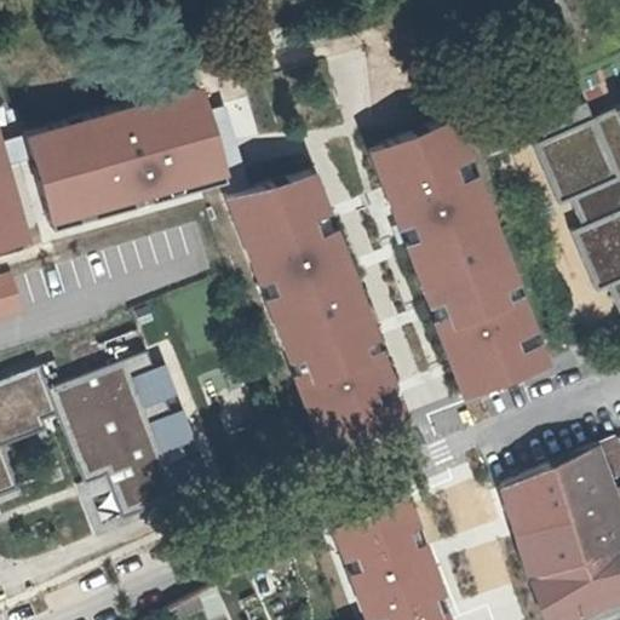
[(200,90),(24,135),(47,223),(223,178),(200,90)]
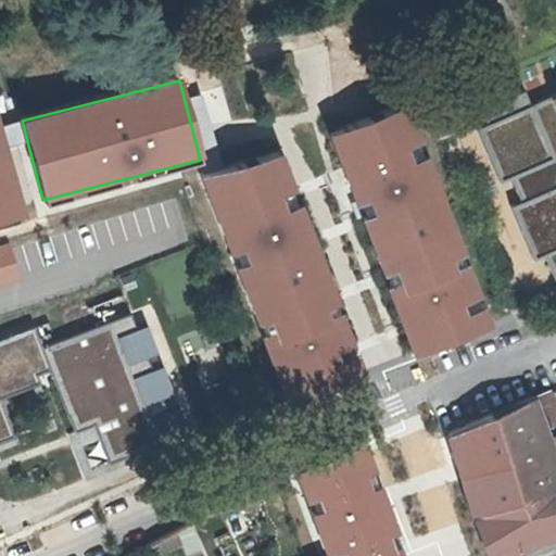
[(509,176),(520,200),(510,204),(533,257),(543,253),(555,281),(555,92),(530,104),(523,90),(480,109),(487,123),(477,127),(500,180),(509,176)]
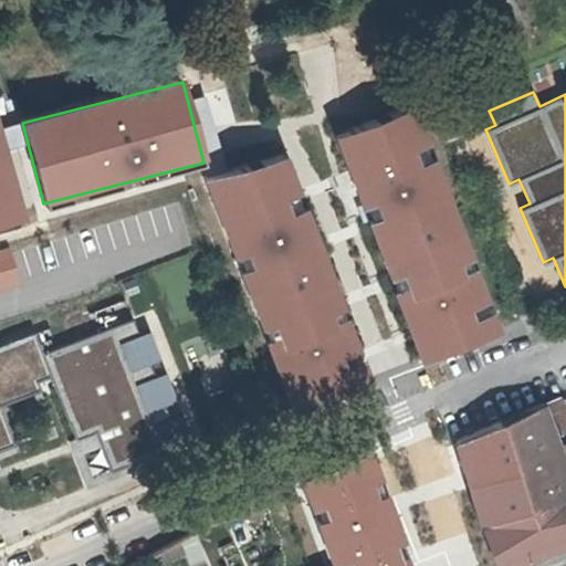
[(203,97),(189,101),(201,147),(216,144),(203,97)]
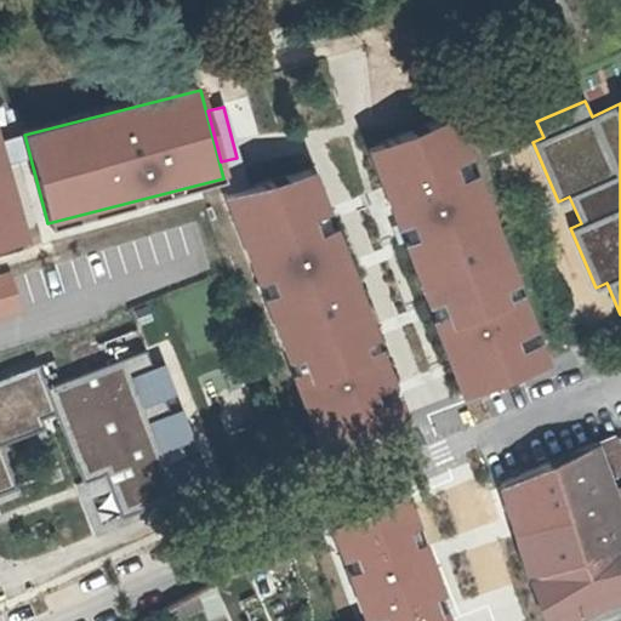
[(445,119),(365,153),(468,400),(542,363),(445,119)]
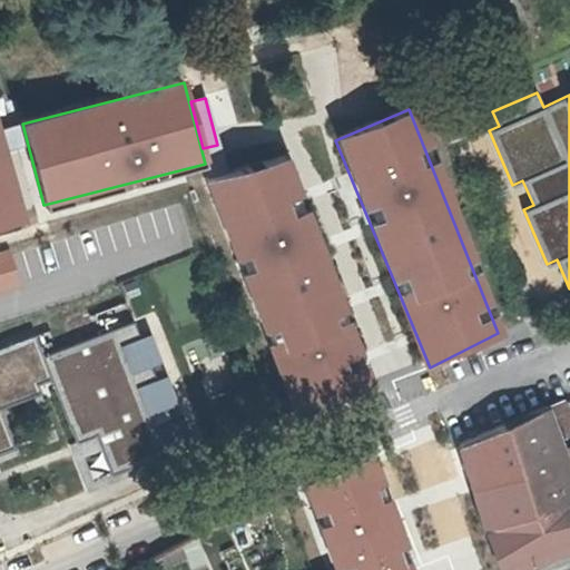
[(0,136),(0,227),(23,220),(0,136)]
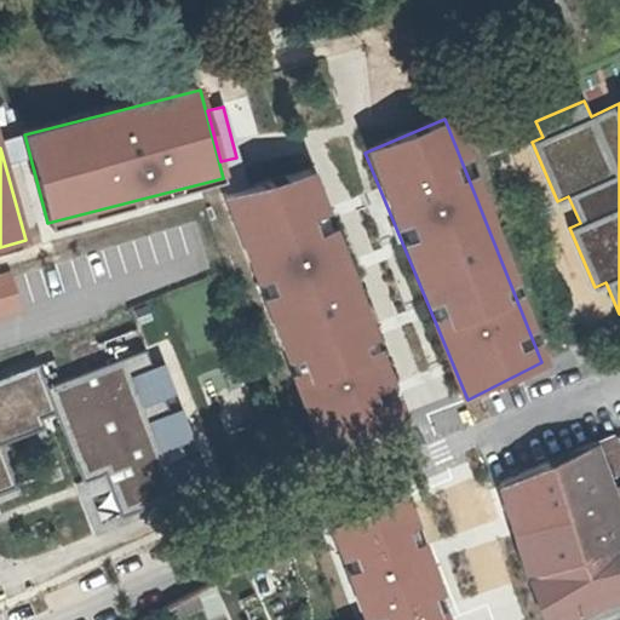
[(308,181),(229,204),(327,457),(405,423),(308,181)]
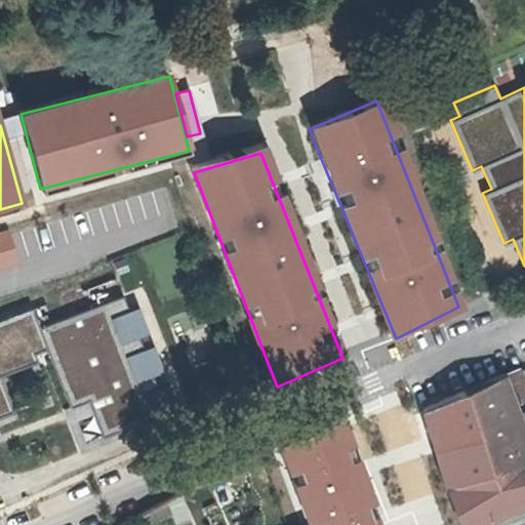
[(7,232),(0,234),(0,267),(16,261),(7,232)]
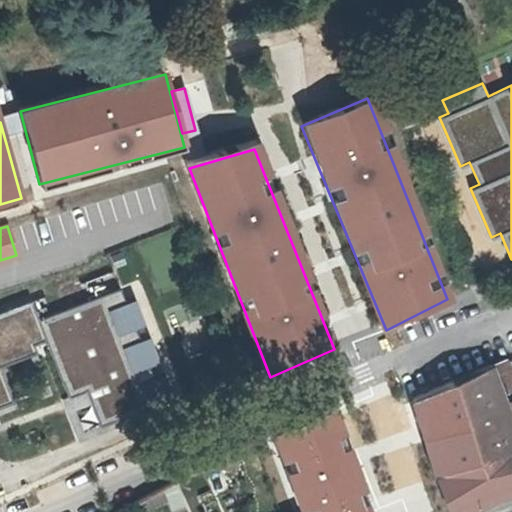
[(120,418),(173,398),(163,373),(153,377),(149,364),(158,361),(149,336),(139,340),(134,327),(144,323),(135,299),(125,302),(119,289),(38,320),(31,301),(0,312),(0,407),(14,402),(0,367),(37,352),(34,344),(46,340),(68,396),(86,389),(100,426),(120,418)]
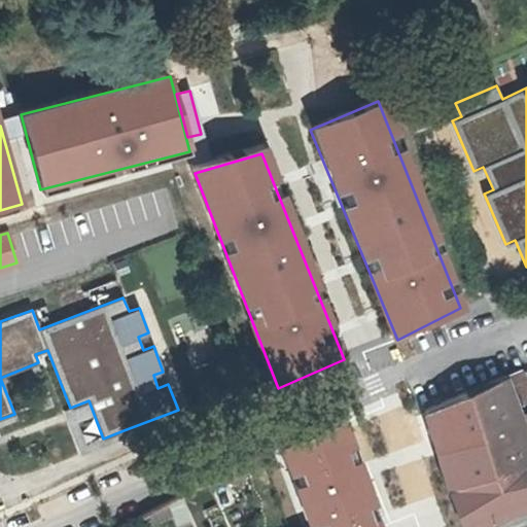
[(517,416),(526,413),(526,399),(518,372),(505,376),(503,376),(517,416)]
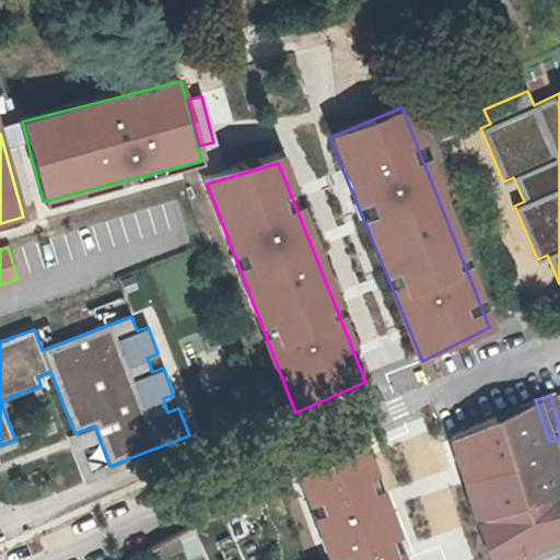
[(559,535),(559,473),(549,442),(535,399),(498,415),(497,416),(514,462),(544,543),(559,535)]
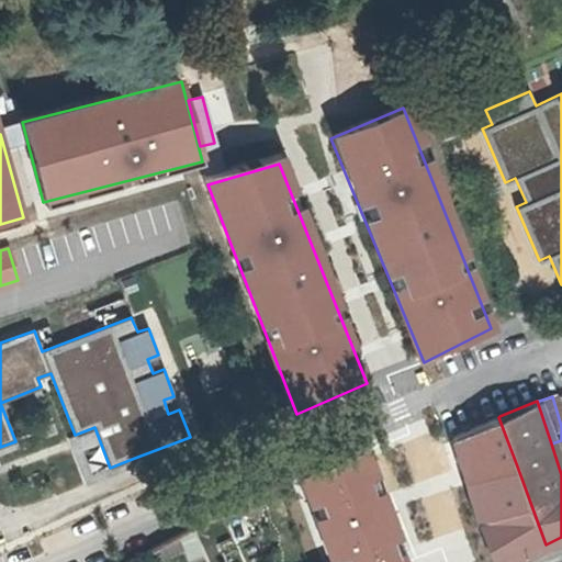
[(516,463),(498,417),(493,419),(456,436),(469,478),(516,463)]
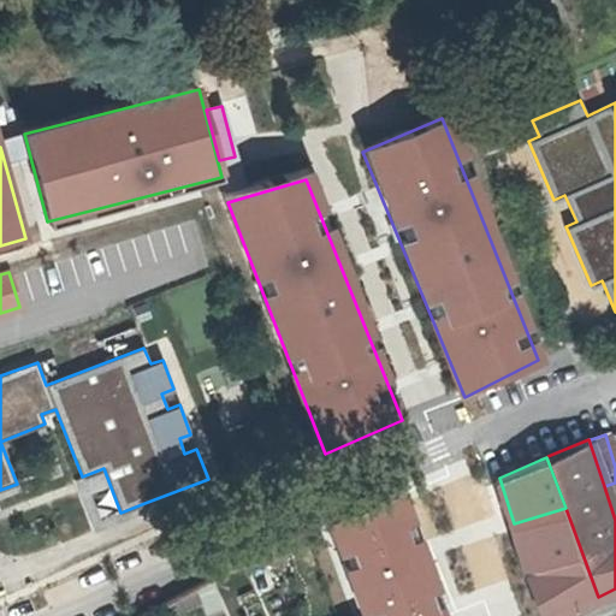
[(82,477),(73,480),(94,532),(148,511),(144,503),(120,513),(104,468),(82,477)]
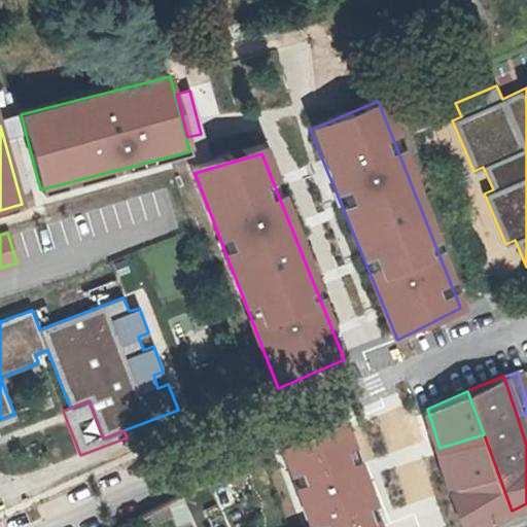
[(526,413),(517,416),(526,445),(526,413)]
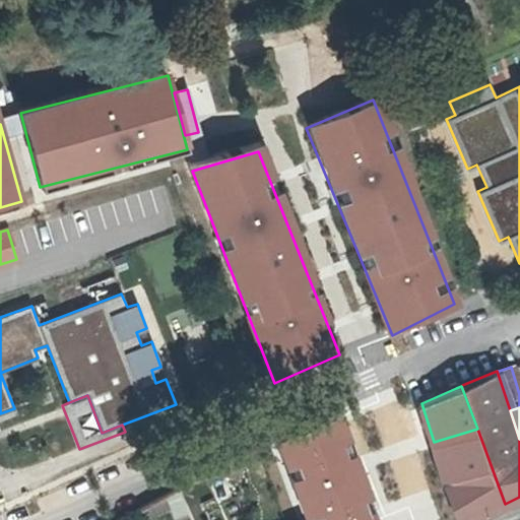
[(326,519),(325,517),(369,500),(336,413),(276,439),(307,519),(326,519)]
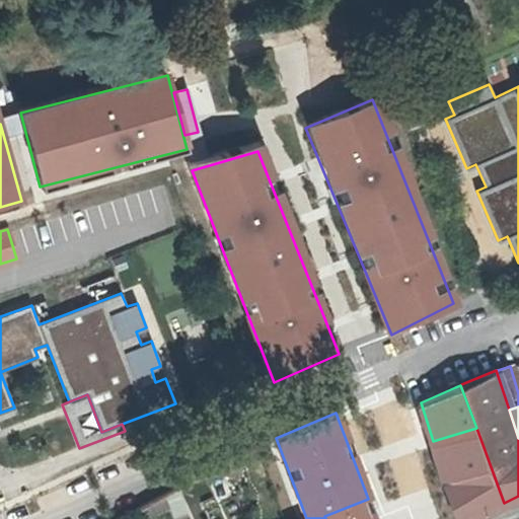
[(465,518),(504,503),(476,428),(433,441),(444,478),(456,518),(465,518)]
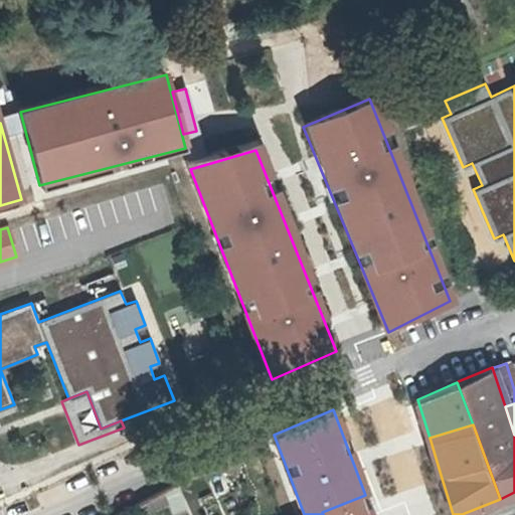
[(238,448),(223,456),(227,468),(261,455),(255,442),(240,447),(238,448)]
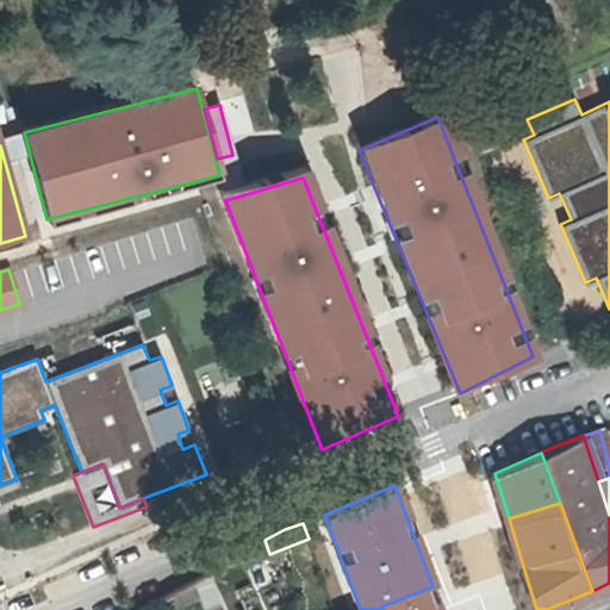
[(204,574),(213,609),(234,602),(228,582),(251,567),(242,553),(204,574)]
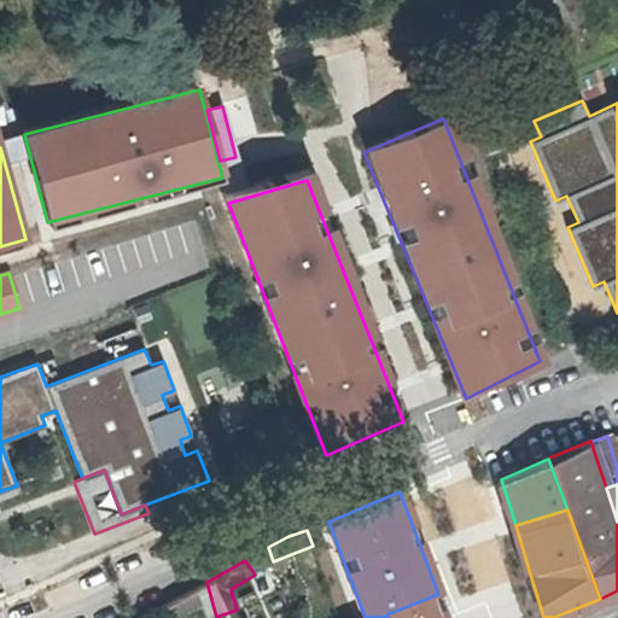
[(447,617),(438,594),(386,614),(388,617),(447,617)]
